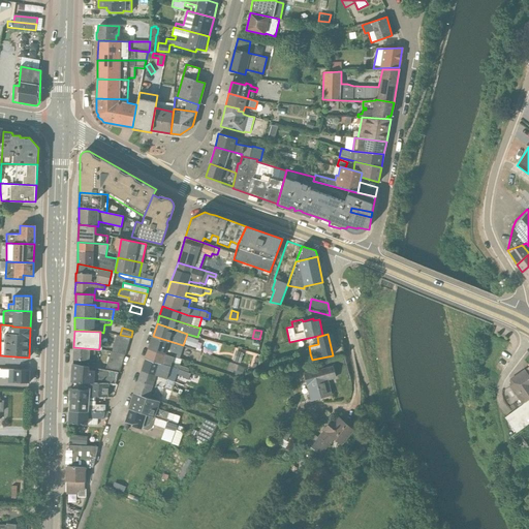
[(125,354),(130,338),(116,335),(112,351),(125,354)]
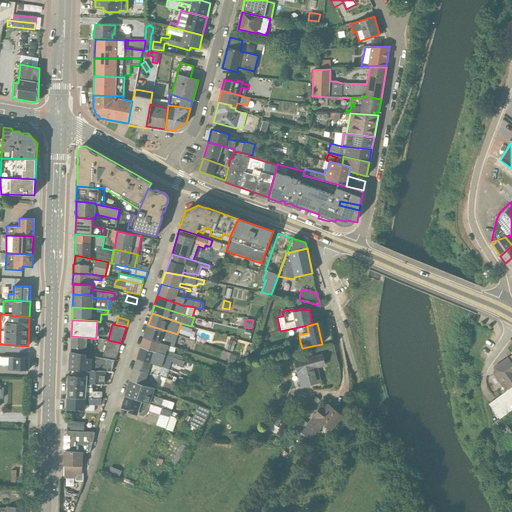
[(173,347),(177,334),(148,325),(143,338),(173,347)]
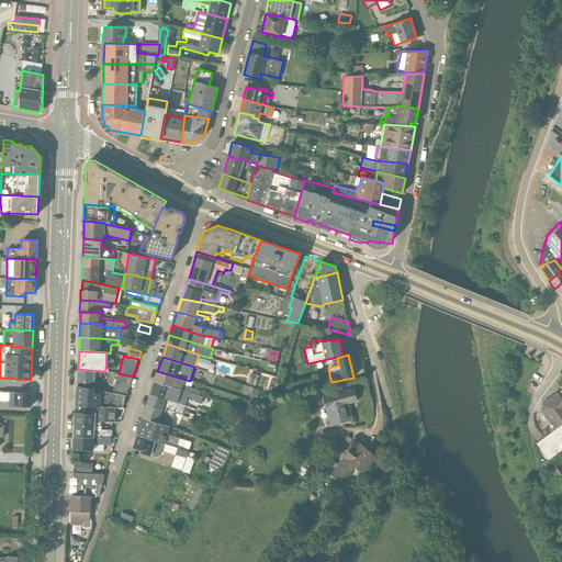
[(102,384),(104,384),(104,378),(101,377),(101,371),(78,369),(77,386),(94,390),(96,378),(99,378),(99,385),(101,385),(102,384)]
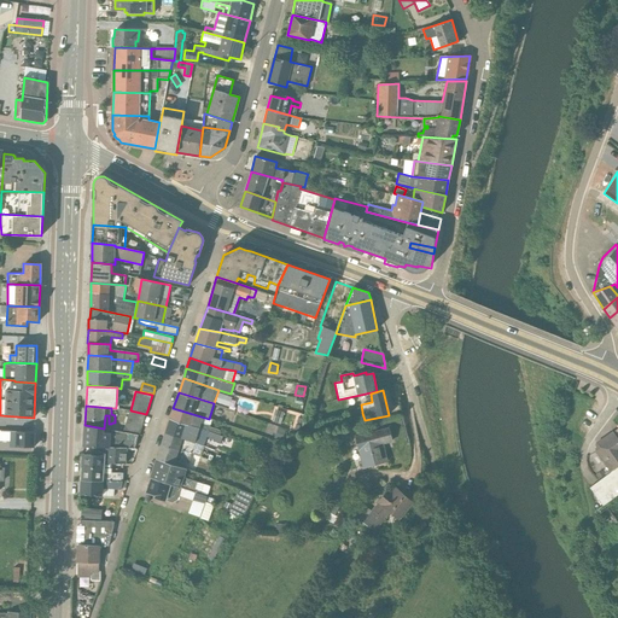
[(348,409),(350,424),(361,421),(360,408),(356,408),(355,407),(350,407),(350,409),(348,409)]
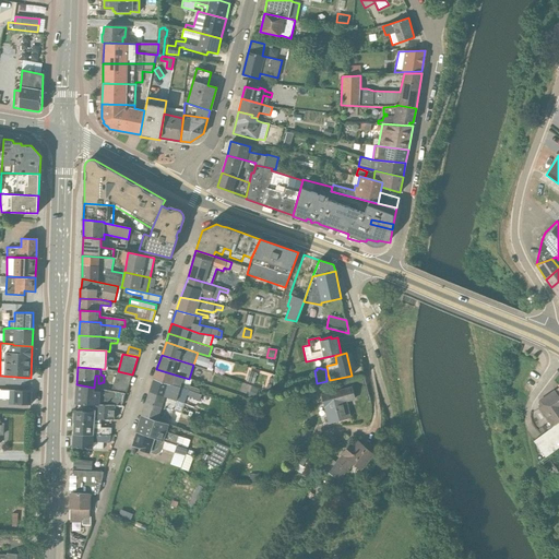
[(189,379),(156,369),(154,379),(198,393),(200,390),(190,387),(191,380),(189,379)]
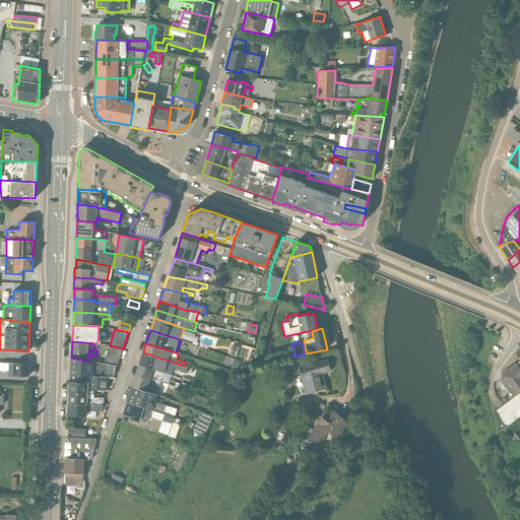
[(232,344),(229,354),(236,356),(239,347),(232,344)]
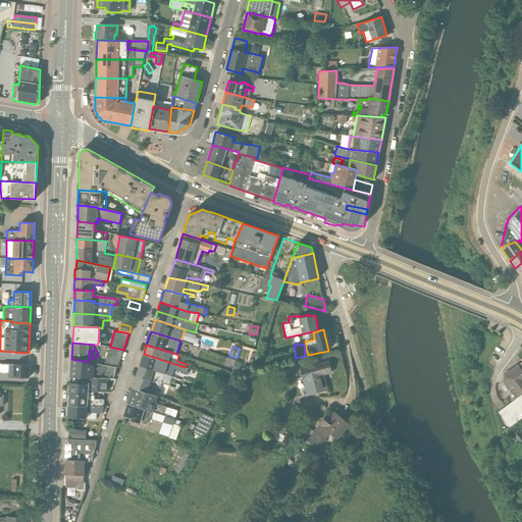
[(117,367),(123,350),(109,347),(103,365),(117,367)]
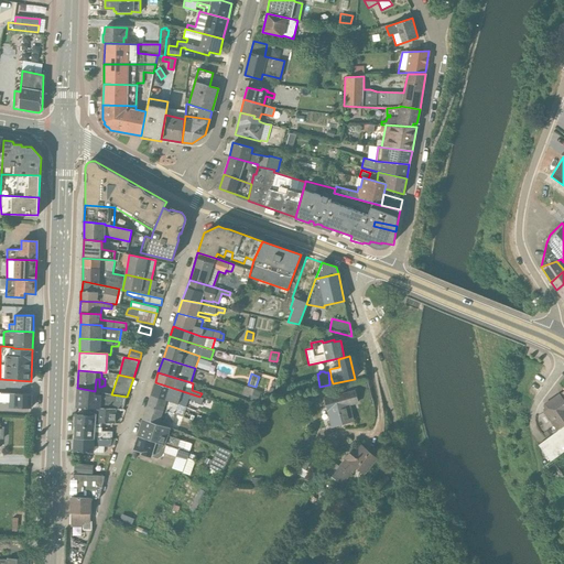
[(155,382),(151,394),(177,404),(186,408),(188,399),(194,400),(194,402),(201,404),(203,398),(199,397),(155,382)]
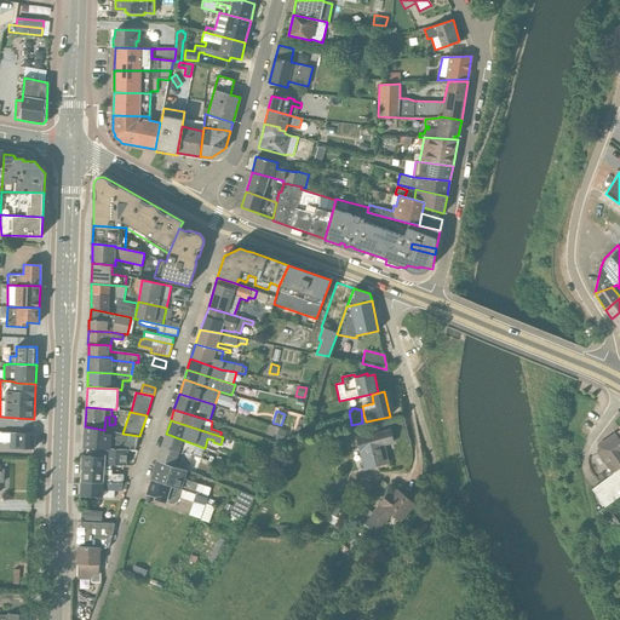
[(85,426),(84,448),(104,449),(113,449),(135,451),(138,436),(85,426)]
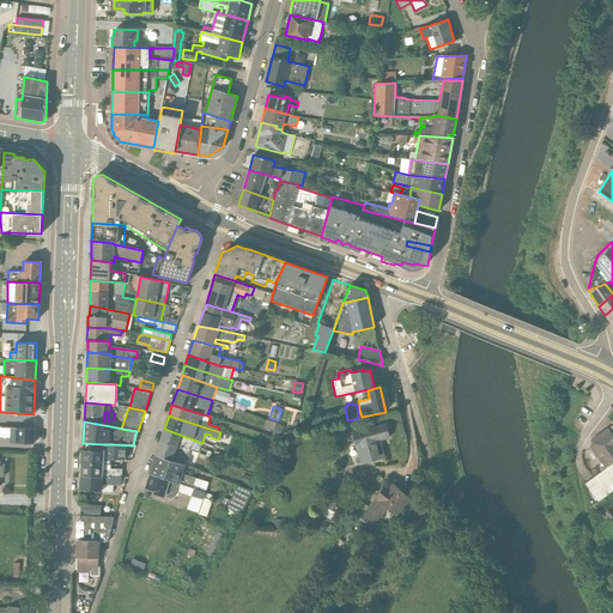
[(275,424),(271,435),(279,438),(284,428),(275,424)]
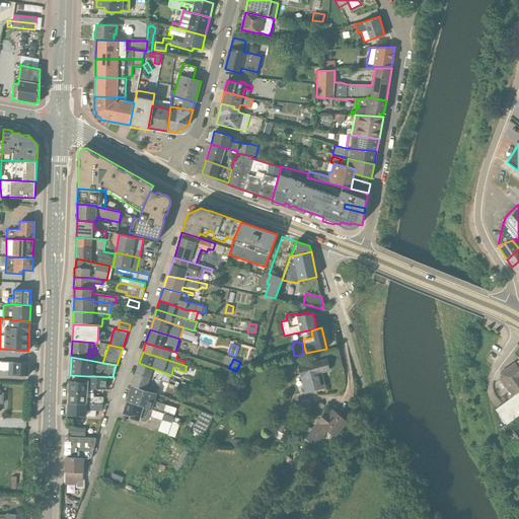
[(298,367),(304,393),(325,388),(321,373),(329,371),(326,359),(298,367)]
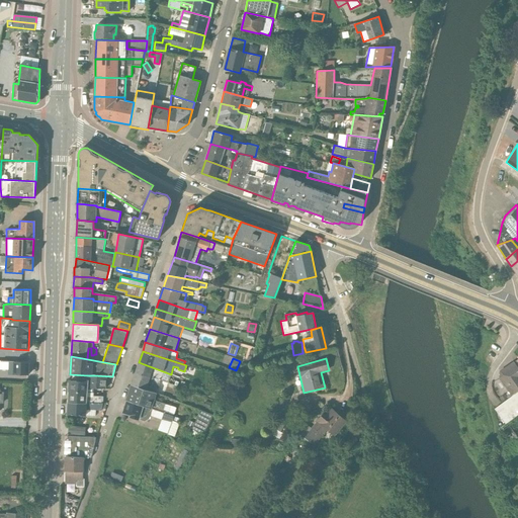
[(0,360),(0,369),(8,370),(7,375),(28,374),(28,362),(0,360)]
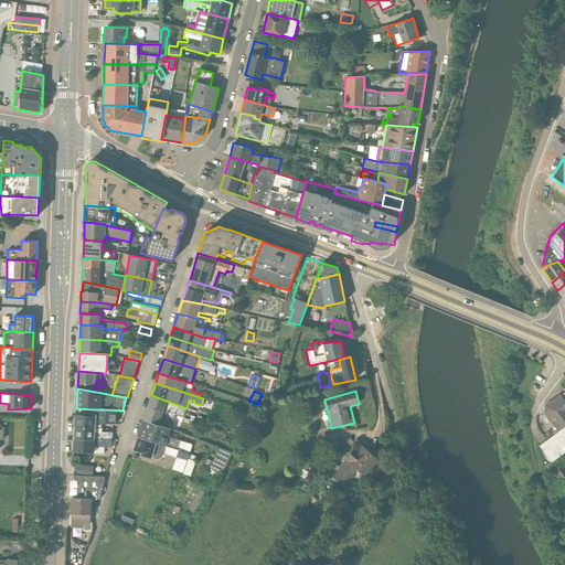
[(557,433),(564,426),(564,402),(560,394),(544,405),(543,413),(557,433)]
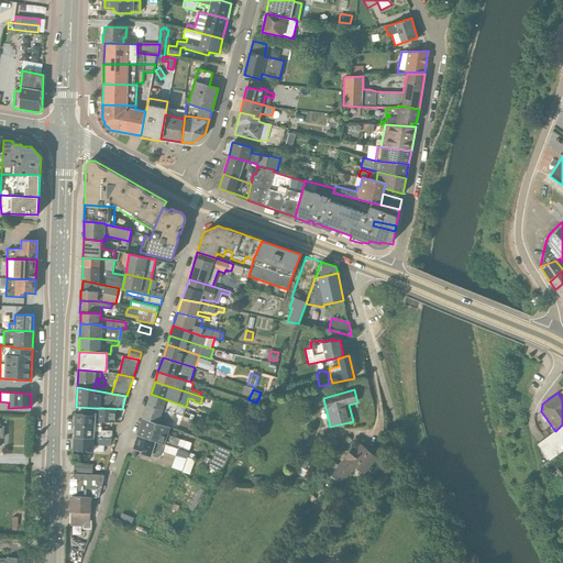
[(147,405),(174,414),(177,404),(151,394),(147,405)]
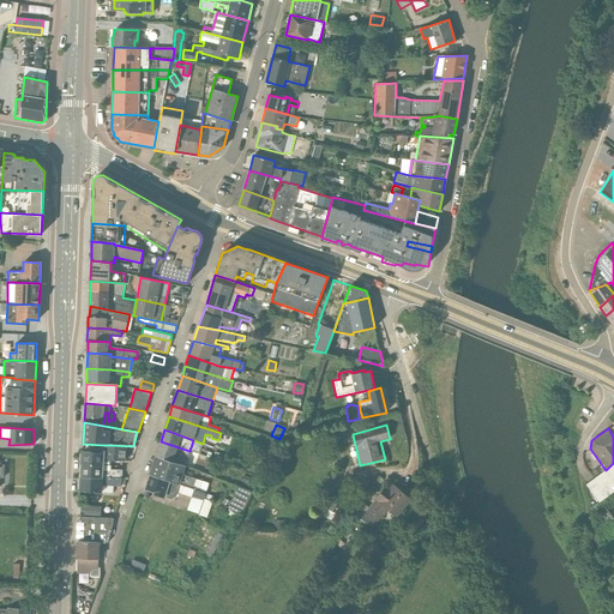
[(190,451),(161,441),(156,457),(185,465),(190,451)]
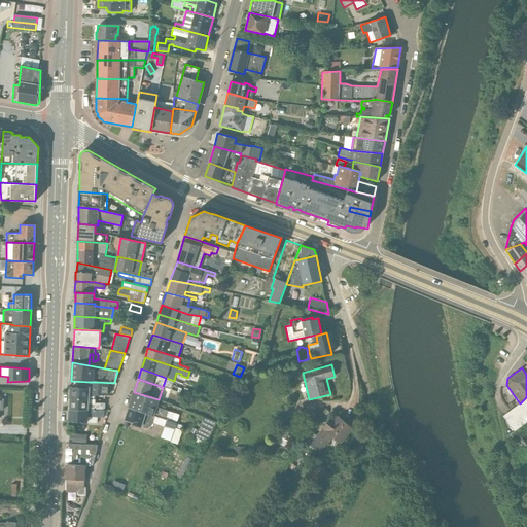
[(95,395),(96,382),(89,382),(88,387),(71,388),(70,398),(95,399),(95,395)]
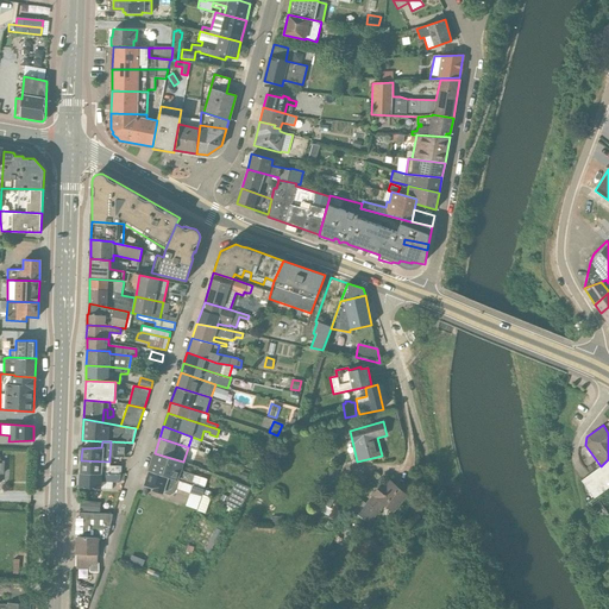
[(111,441),(110,457),(124,458),(124,444),(132,444),(132,443),(111,441)]
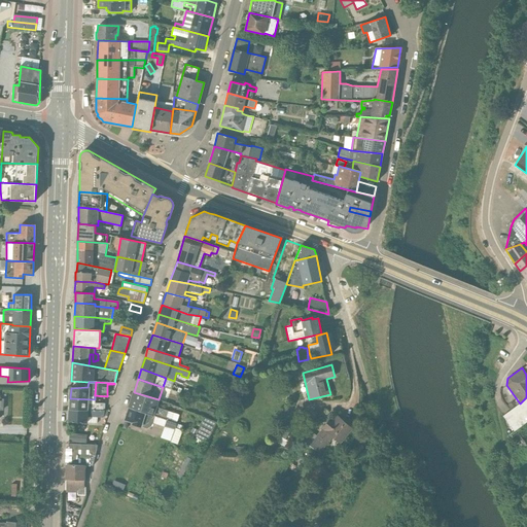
[(184,388),(182,393),(189,396),(191,391),(184,388)]
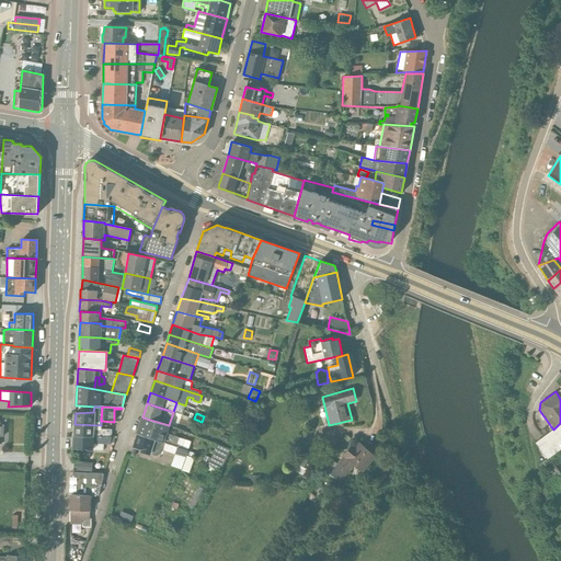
[(176,447),(187,450),(191,442),(167,434),(169,425),(157,422),(155,430),(139,424),(136,434),(139,435),(164,443),(176,447)]
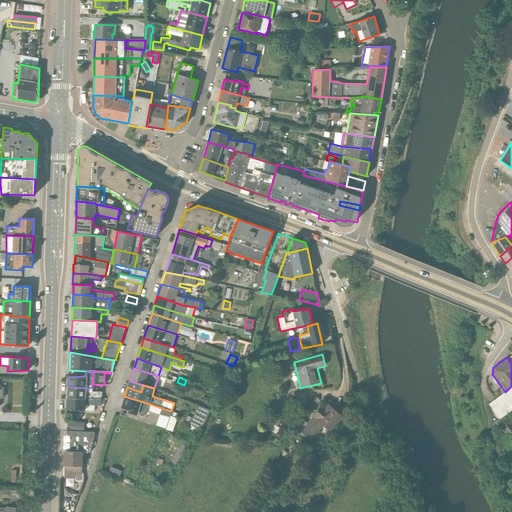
[(511,409),(511,386),(505,392),(488,404),(499,419),(511,409)]
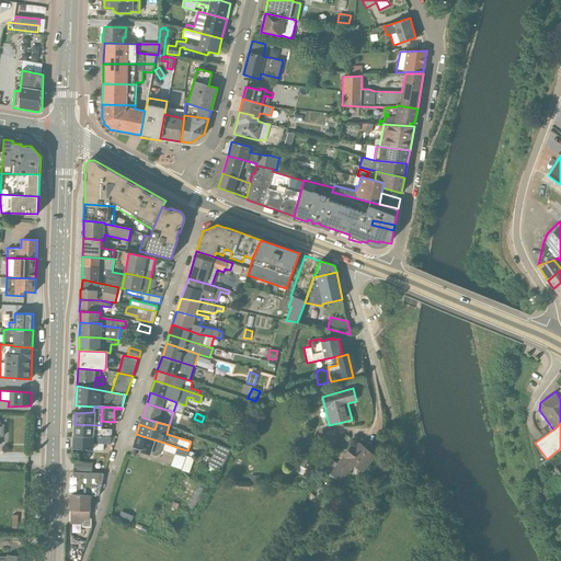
[(75,424),(73,436),(111,437),(112,430),(101,430),(101,425),(75,424)]
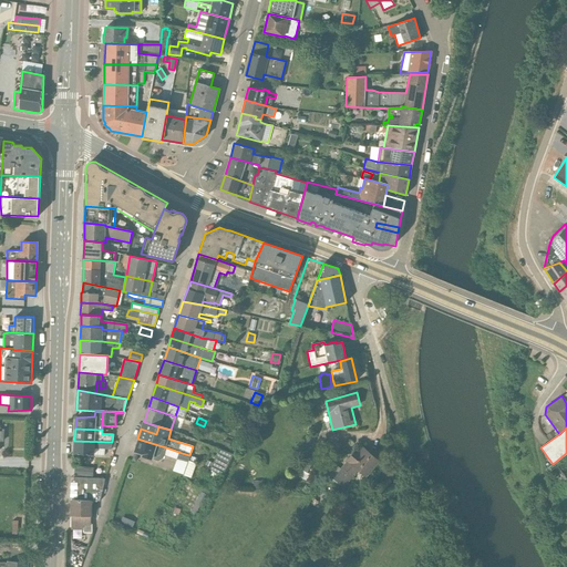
[(137,444),(135,452),(142,454),(141,456),(152,460),(157,461),(163,459),(166,447),(141,440),(140,443),(138,443),(137,444)]
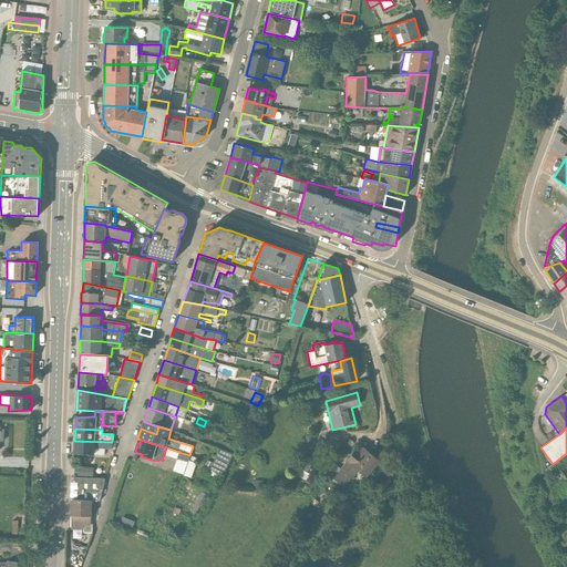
[(74,441),(73,454),(94,455),(104,455),(104,449),(114,450),(116,442),(112,442),(74,441)]
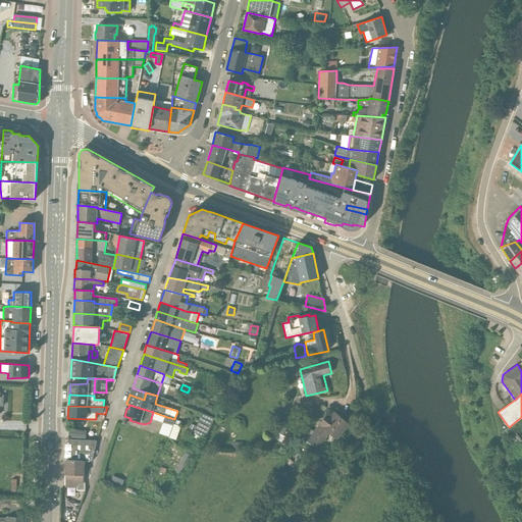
[(307,440),(306,441),(316,450),(329,433),(334,438),(349,422),(343,417),(342,419),(333,412),(329,417),(326,415),(318,424),(319,425),(314,431),(310,428),(303,436),(307,440)]
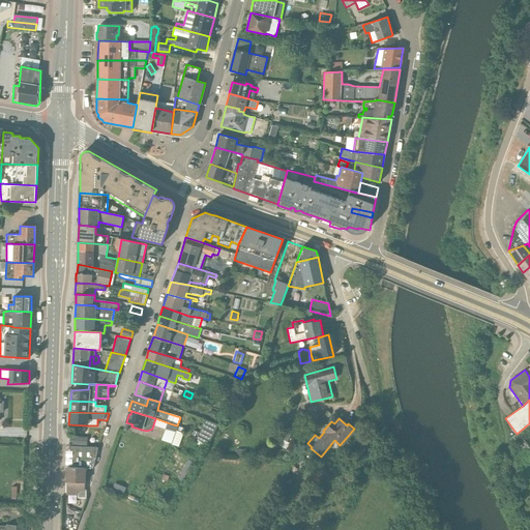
[(207,444),(216,425),(205,419),(199,433),(194,430),(192,435),(197,438),(196,438),(207,444)]
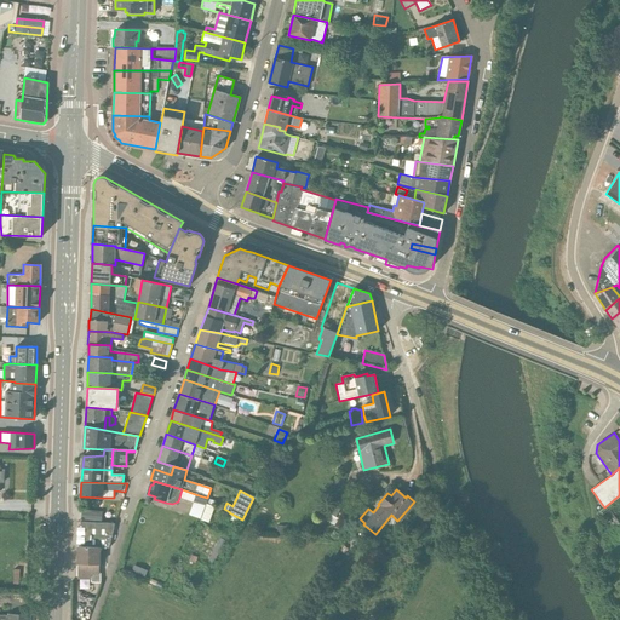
[(207,499),(207,498),(195,494),(193,501),(205,506),(207,499)]
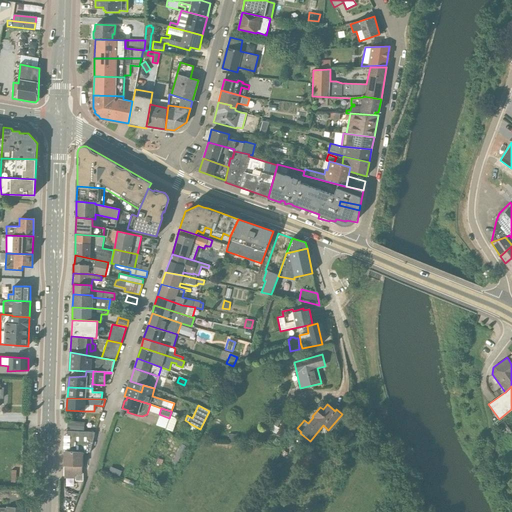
[(177,414),(171,412),(169,418),(165,429),(172,432),(177,419),(176,418),(177,414)]
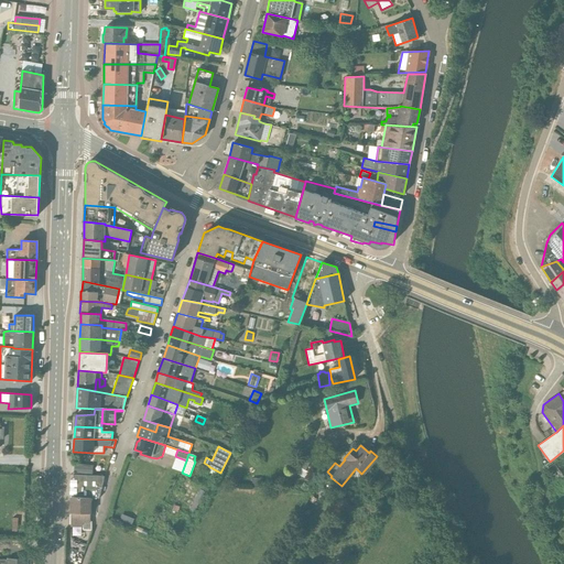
[(73,497),(72,497),(71,525),(84,525),(84,530),(91,530),(91,521),(90,521),(90,498),(99,498),(105,477),(105,476),(74,474),(74,475),(73,497)]
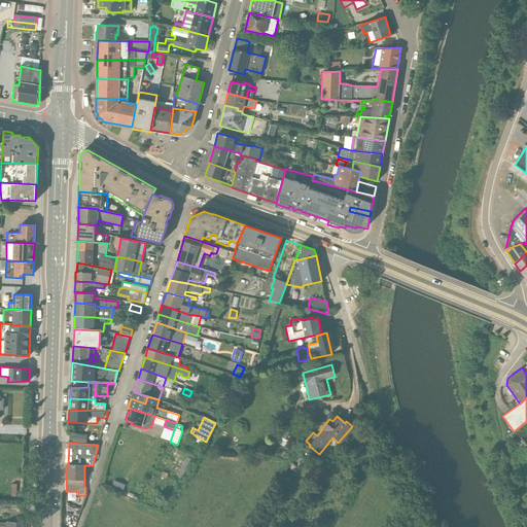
[(236,447),(235,455),(245,456),(245,448),(236,447)]
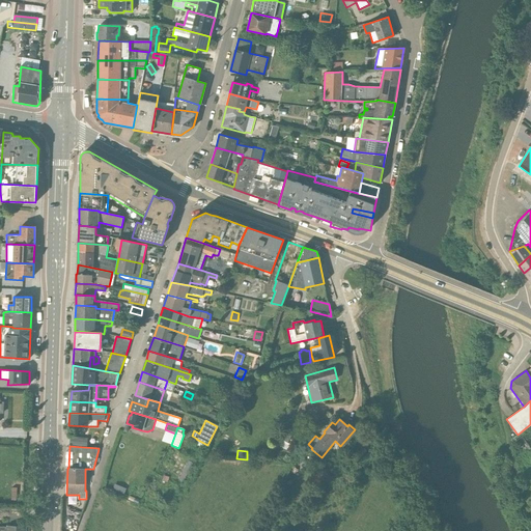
[(188,460),(178,479),(184,481),(187,474),(188,475),(194,464),(188,460)]
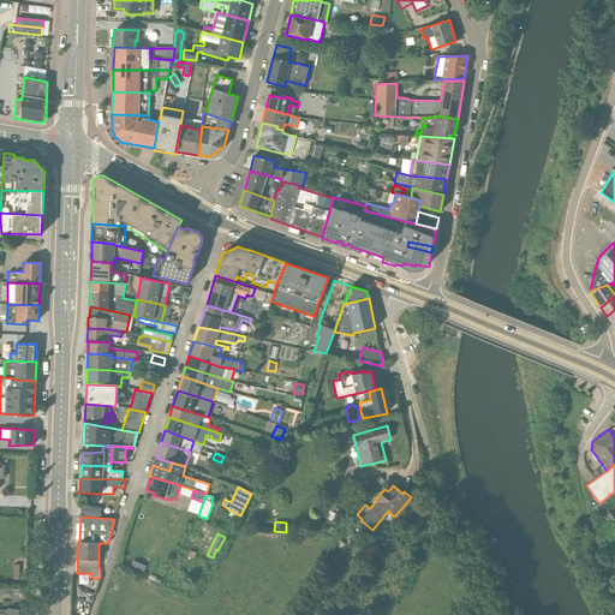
[(359,556),(369,562),(380,547),(377,544),(375,547),(368,542),(359,556)]
